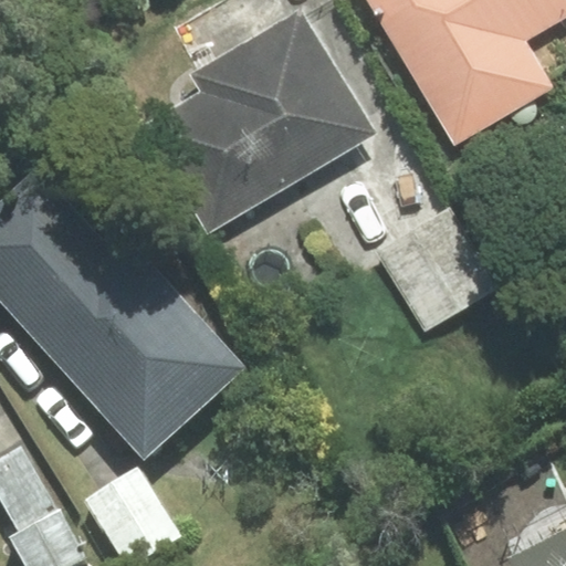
[(565,0),(368,0),(452,147),(557,87),(528,37),(565,14),(565,0)]
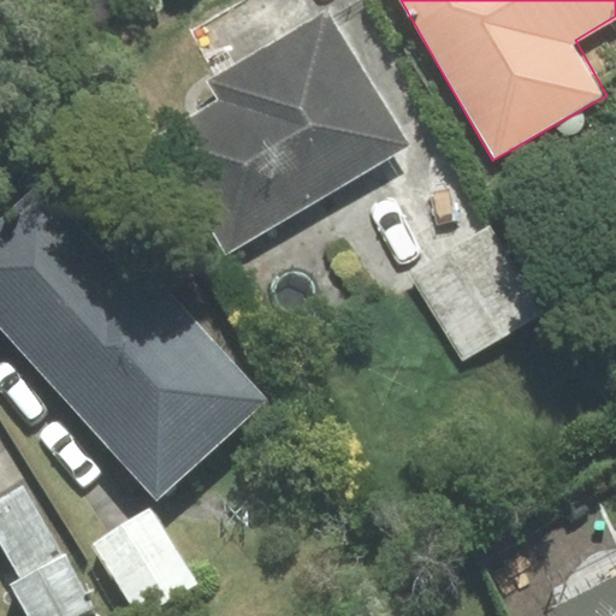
[(317,3),(211,71),(220,87),(137,140),(218,262),(406,140),(317,3)]
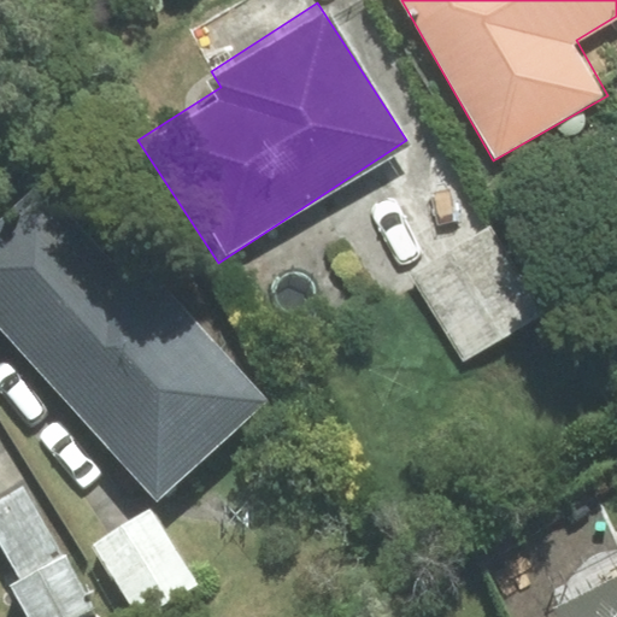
[(0,348),(160,517),(278,405),(62,177),(0,224),(0,348)]
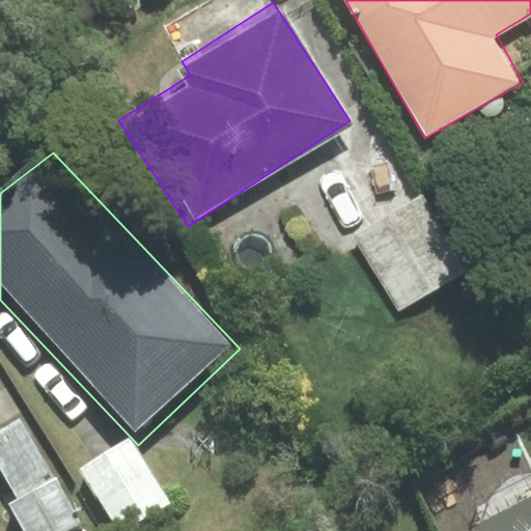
[(429,191),(354,238),(400,312),(476,266),(429,191)]
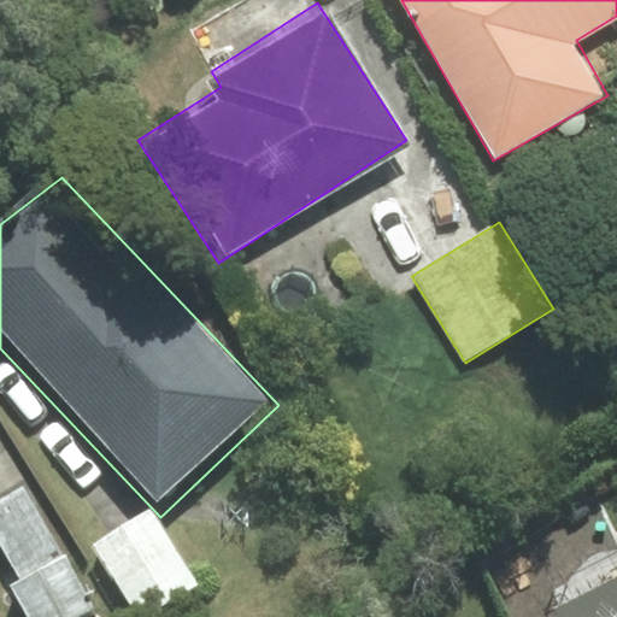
[(19,487),(0,499),(0,550),(21,582),(4,593),(18,616),(86,616),(98,610),(19,487)]
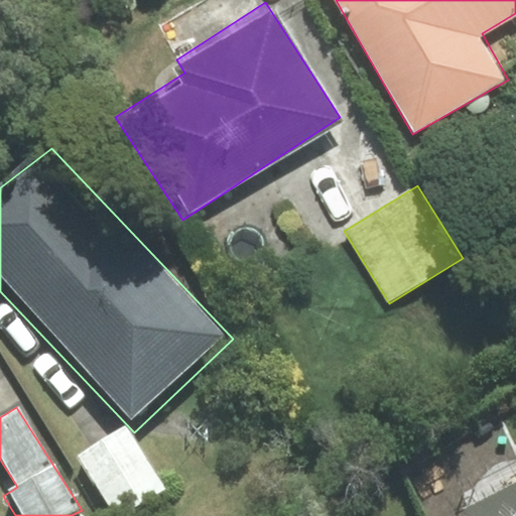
[(515,515),(515,488),(464,515),(515,515)]
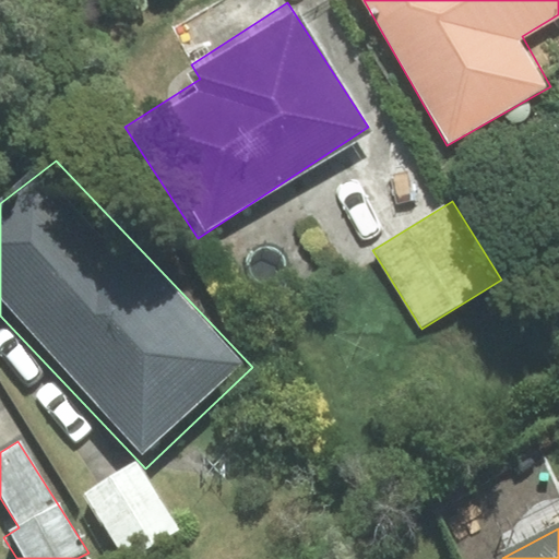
All buildings are outlined.
